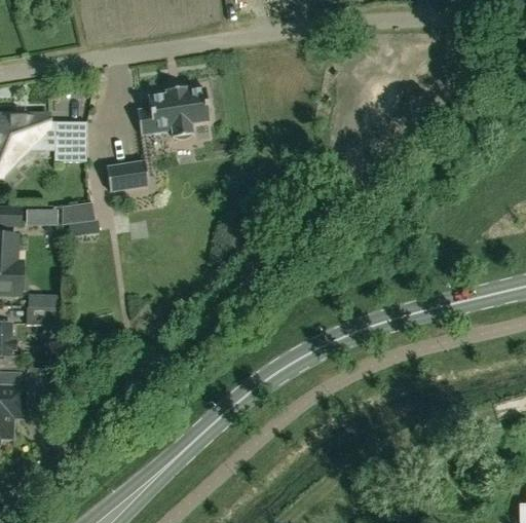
[(148,109),(136,110),(140,135),(171,129),(173,138),(175,137),(179,139),(183,139),(187,138),(191,135),(192,135),(190,124),(210,121),(204,88),(186,91),(185,87),(164,90),(165,95),(147,97),(148,109)]
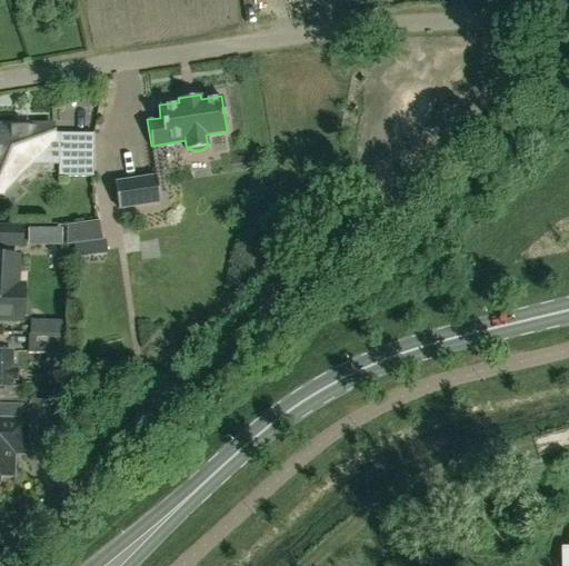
[(0,123),(0,189),(3,187),(6,189),(17,178),(15,176),(52,137),(53,137),(53,125),(0,123)]
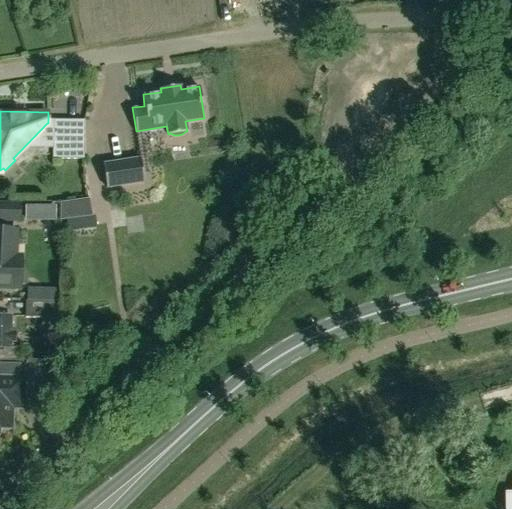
[(84,142),(53,142),(53,146),(53,156),(84,157),(84,142)]
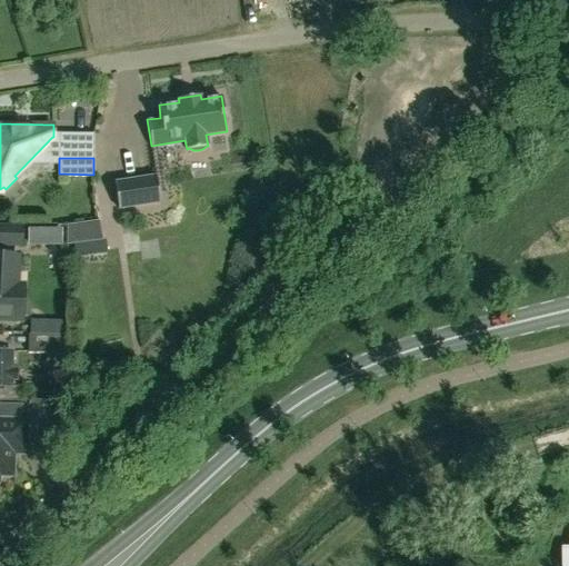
[(119,206),(159,200),(156,172),(116,178),(119,206)]
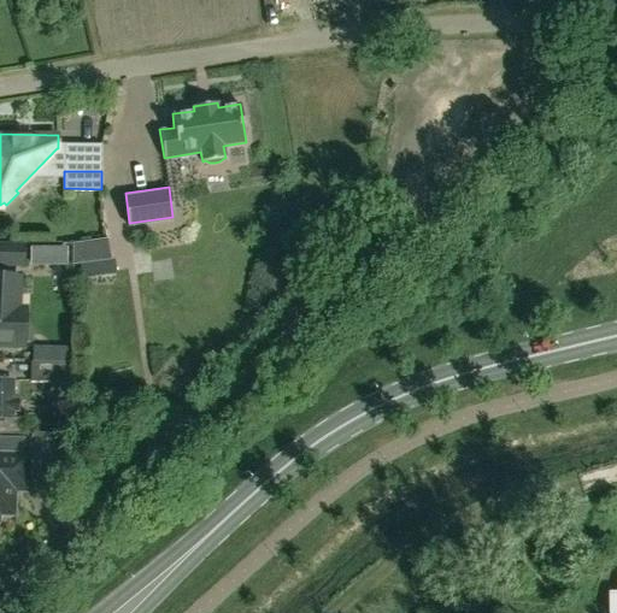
[(71,263),(111,258),(109,236),(72,241),(71,263)]
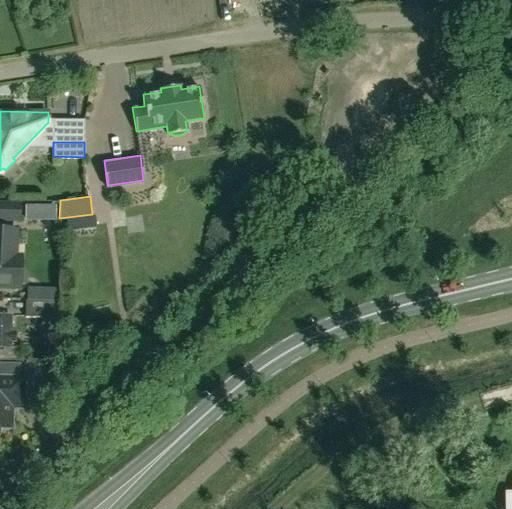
[(0,217),(18,218),(19,202),(0,201),(0,217)]
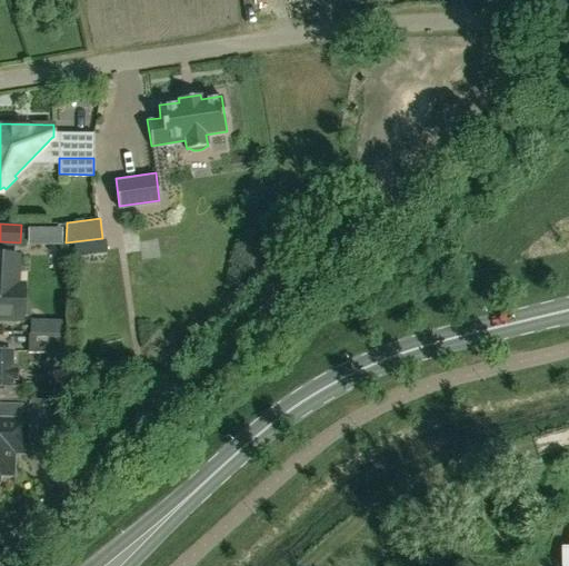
[(60,241),(60,227),(28,227),(28,241),(60,241)]
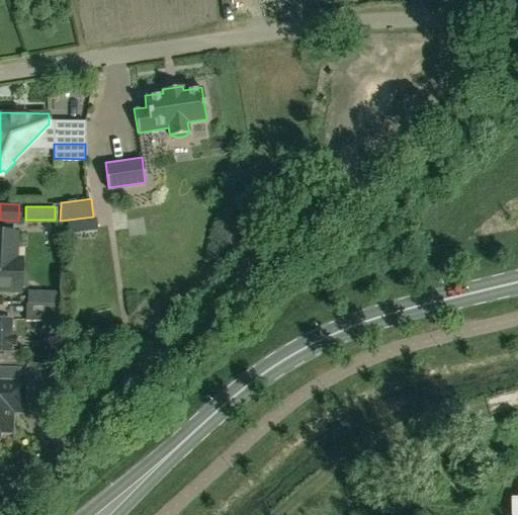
[(17,256),(18,231),(0,230),(0,288),(20,289),(21,256),(17,256)]
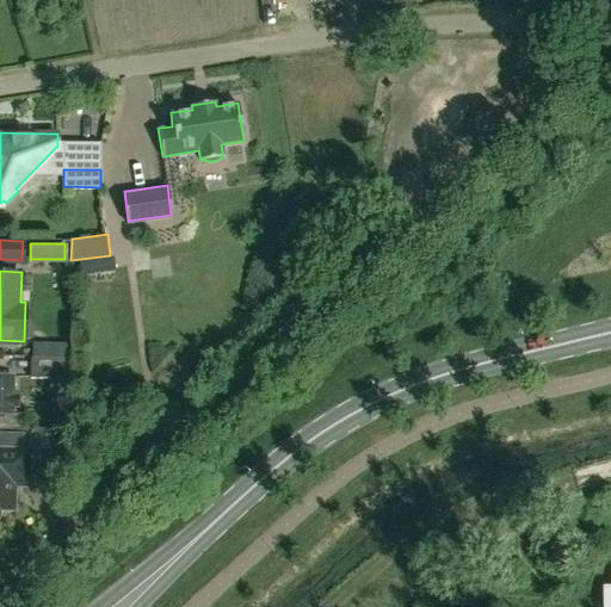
[(69,376),(69,354),(32,353),(32,357),(30,357),(30,376),(69,376)]
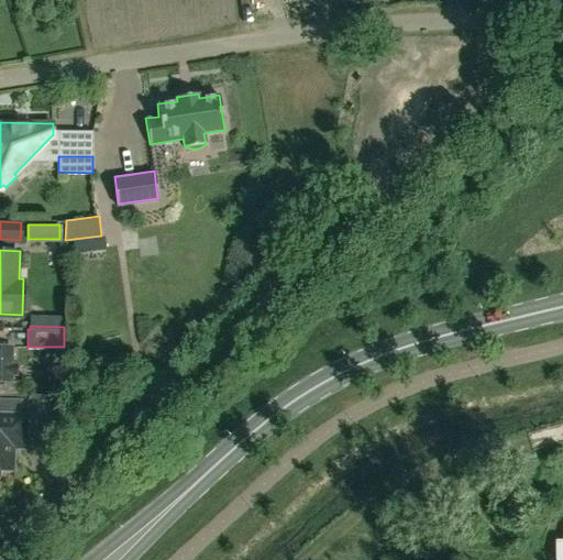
[(2,343),(2,342),(0,342),(0,382),(2,382),(2,381),(13,381),(13,375),(18,375),(17,362),(13,362),(13,343),(2,343)]
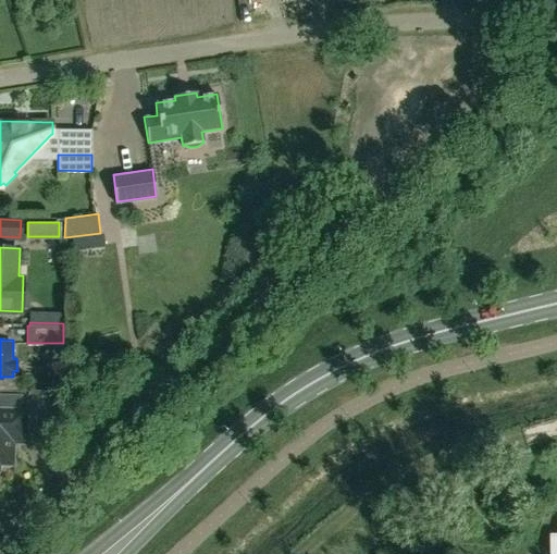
[(52,358),(66,358),(66,344),(63,344),(53,344),(52,358)]
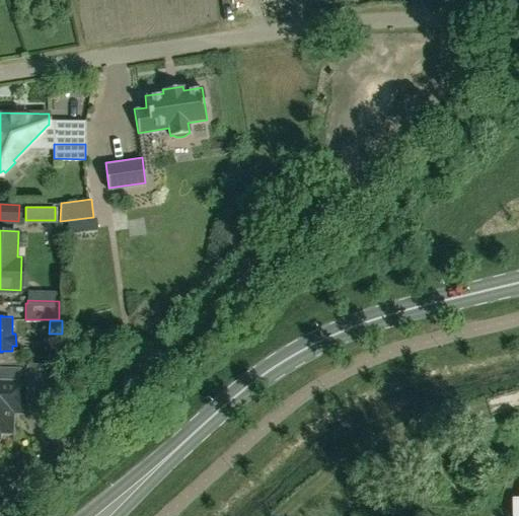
[(19,381),(19,367),(0,366),(0,430),(11,431),(12,411),(23,411),(24,381),(19,381)]
